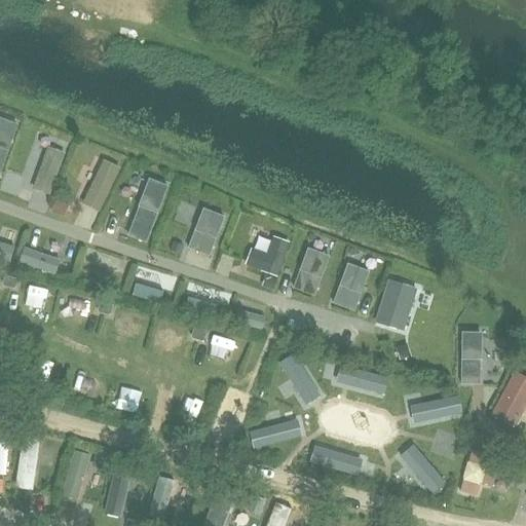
[(0,119),(0,174),(19,122),(1,116),(0,119)]
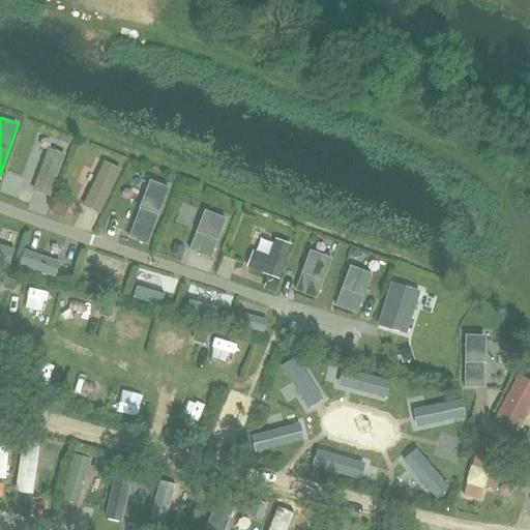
[(34,190),(50,196),(64,153),(49,147),(34,190)]
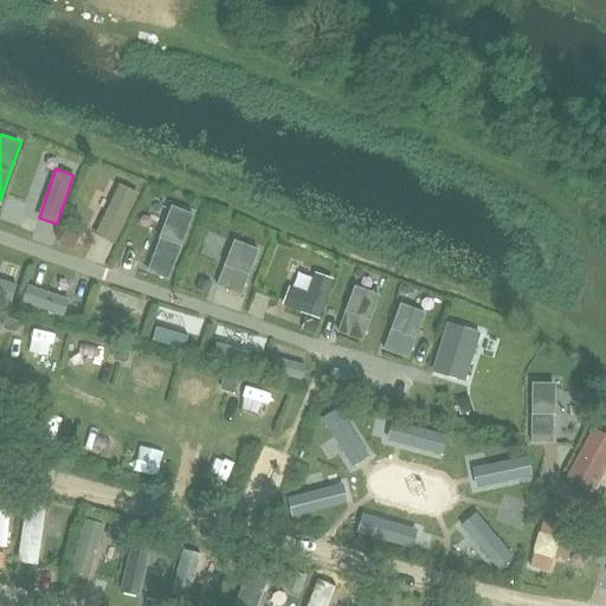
[(95,234),(114,244),(139,192),(121,182),(95,234)]
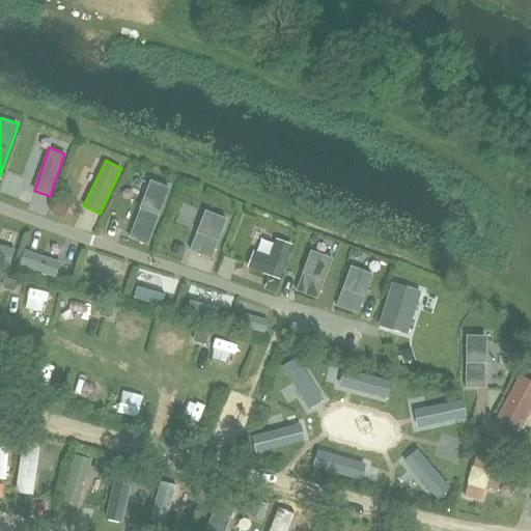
[(128,236),(147,244),(170,185),(151,176),(128,236)]
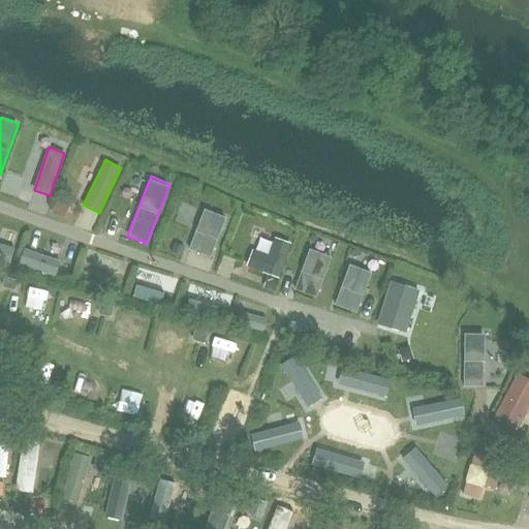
[(205,208),(188,249),(210,257),(226,216),(205,208)]
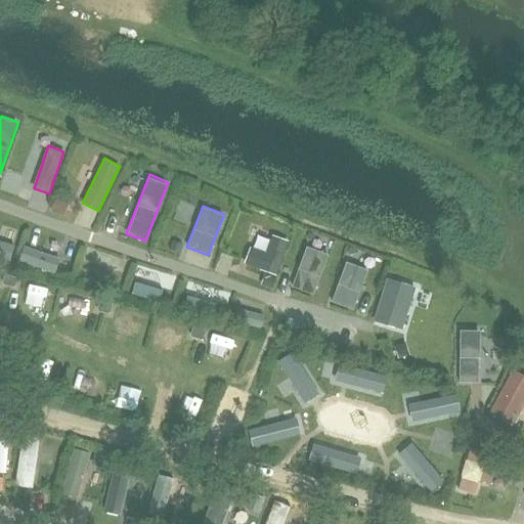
[(249,256),(278,266),(288,236),(276,233),(270,250),(253,245),(249,256)]
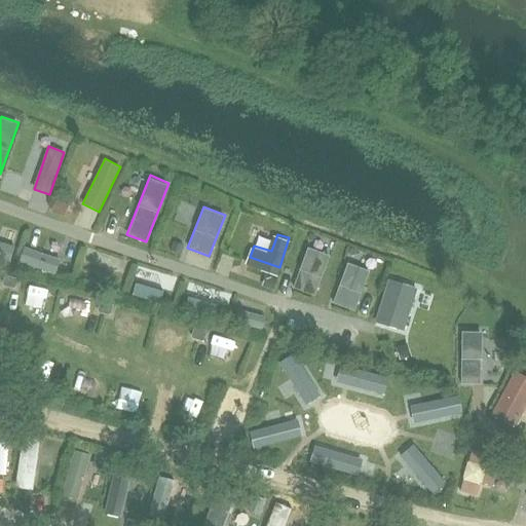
[(0,242),(0,259),(8,262),(13,248),(0,242)]
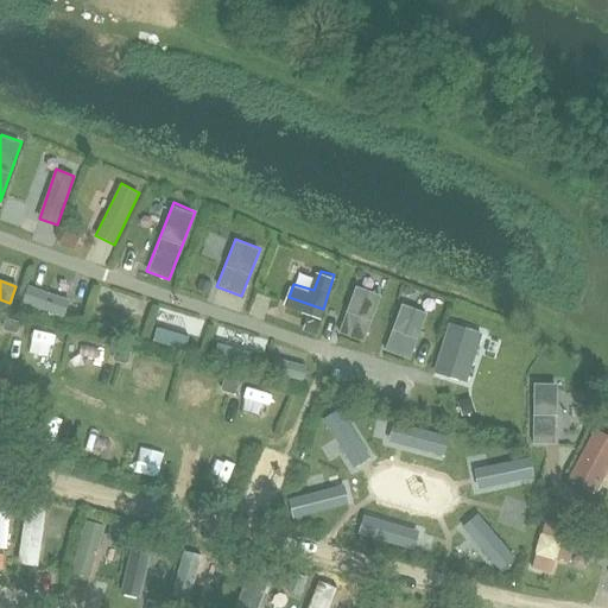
[(29,285),(21,304),(62,317),(68,299),(29,285)]
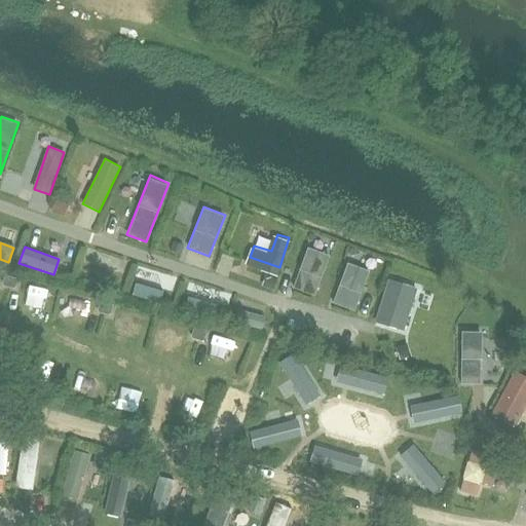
[(311,247),(294,287),(314,296),(332,255),(311,247)]
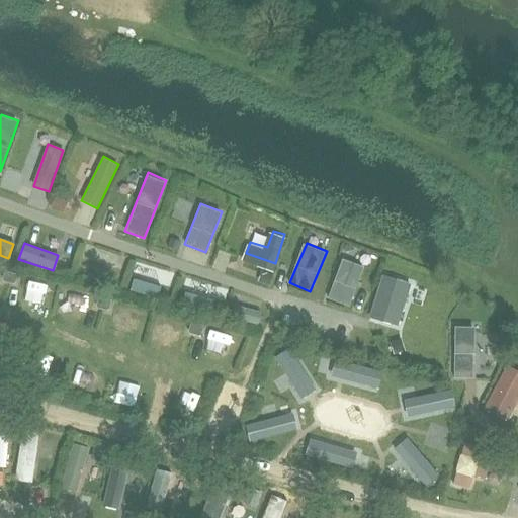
[(344,258),(328,298),(348,307),(364,266),(344,258)]
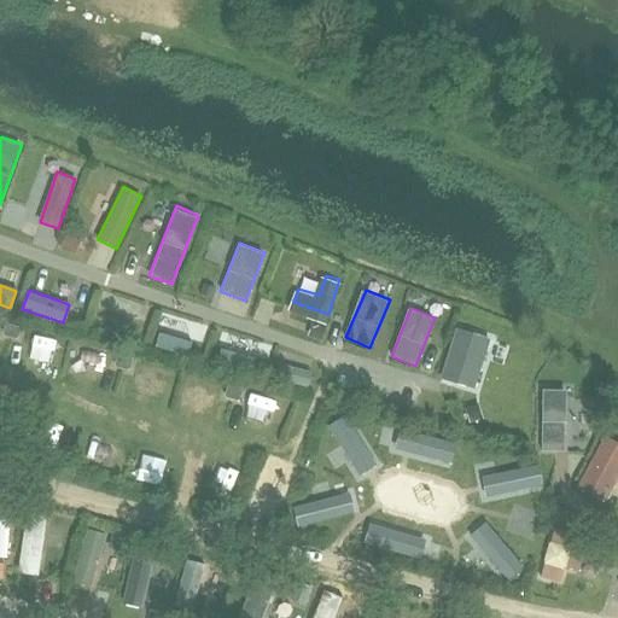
[(441,377),(476,388),(491,338),(456,327),(441,377)]
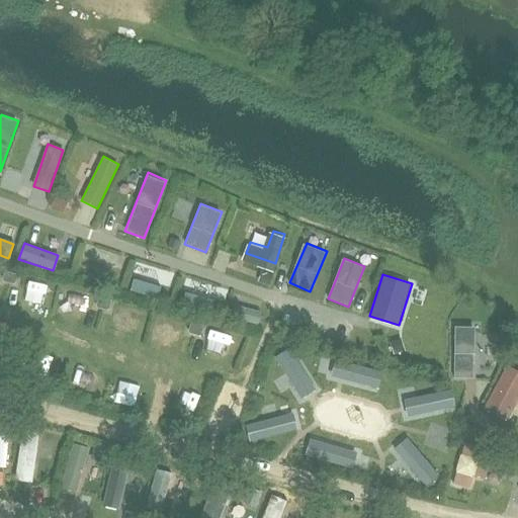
[(133,278),(130,291),(157,299),(161,286),(133,278)]
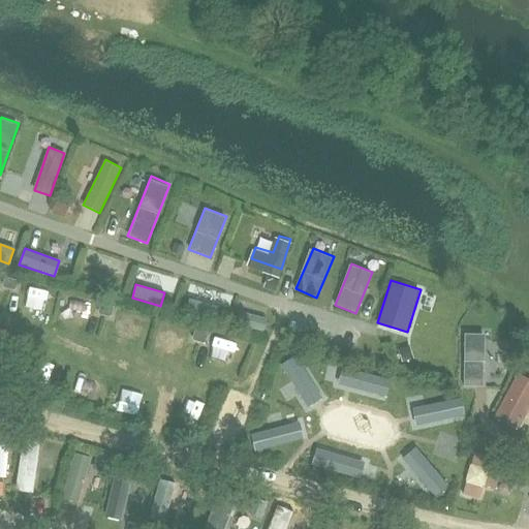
[(189,299),(185,311),(215,319),(219,306),(189,299)]
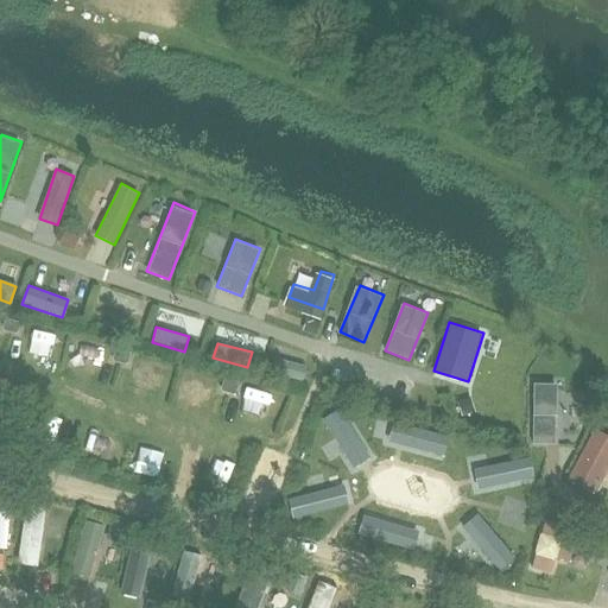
[(274,358),(270,373),(303,381),(306,367),(274,358)]
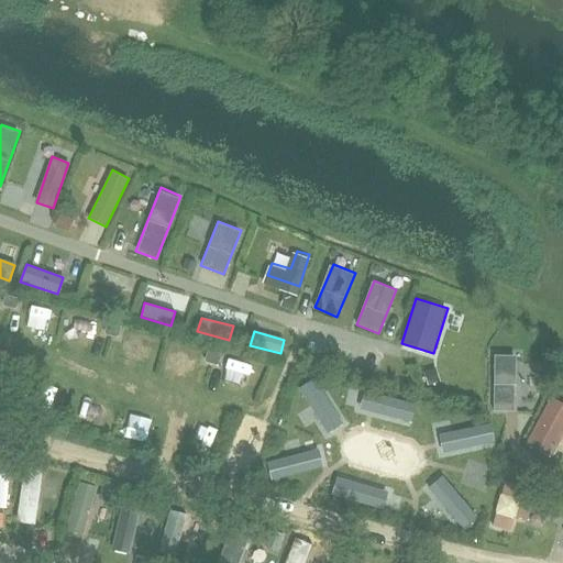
[(497,354),(494,410),(511,411),(515,355),(497,354)]
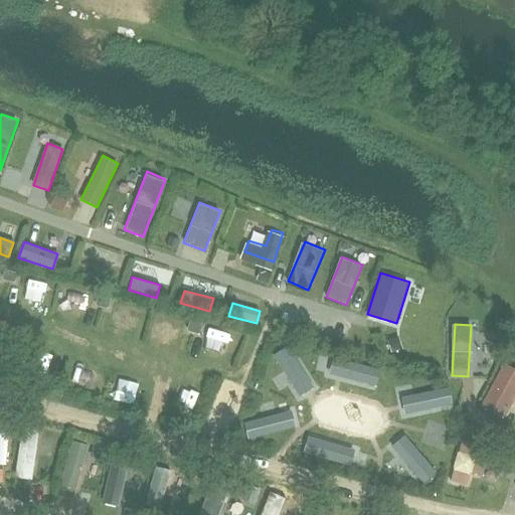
[(288,347),(273,356),(299,396),(313,386),(288,347)]
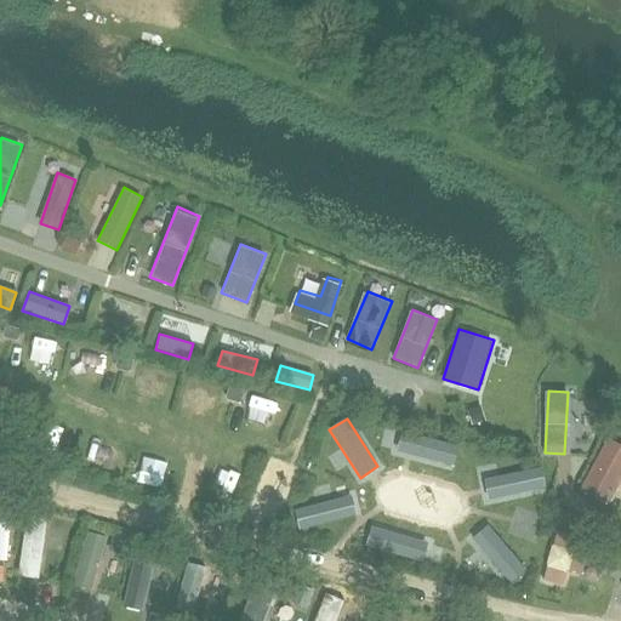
[(53,429),(35,426),(32,444),(49,448),(53,429)]
